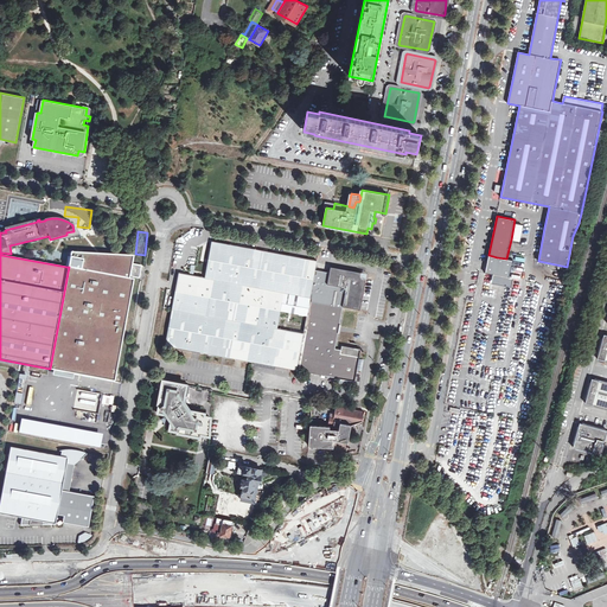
[(315,270),(318,261),(212,241),(205,278),(192,275),(179,273),(165,346),(253,363),(296,370),(302,343),(276,337),(281,312),(307,317),(315,270)]
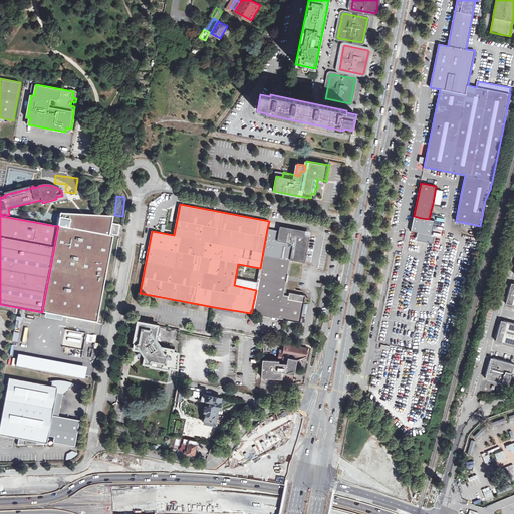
[(58,226),(42,312),(96,323),(113,236),(109,236),(109,234),(111,223),(112,217),(60,214),(59,218),(58,226)]
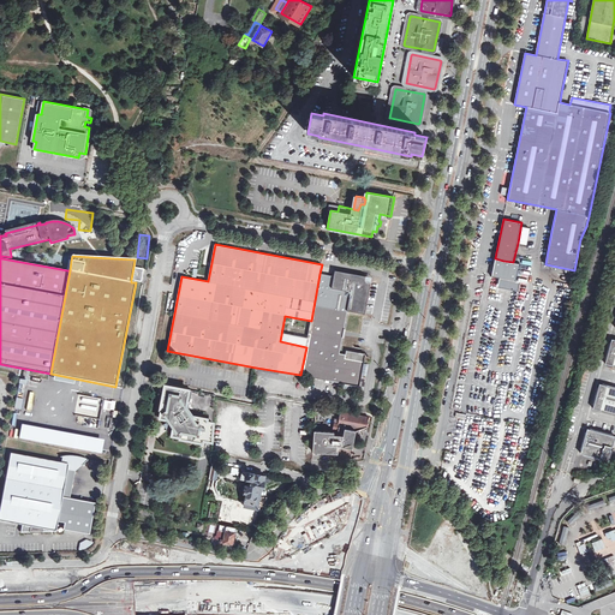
[(133,267),(131,280),(141,282),(143,269),(133,267)]
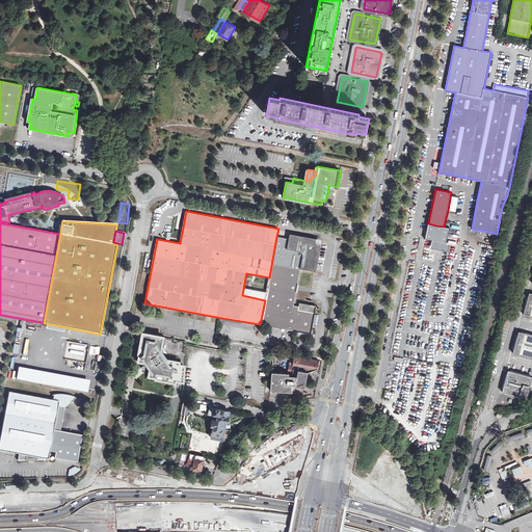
[(289,239),(276,237),(269,277),(265,297),(265,300),(260,324),(295,331),(306,333),(313,325),(316,307),(299,302),(299,307),(294,306),(300,269),(316,271),(321,244),(318,243),(316,243),(317,239),(290,234),(289,239)]
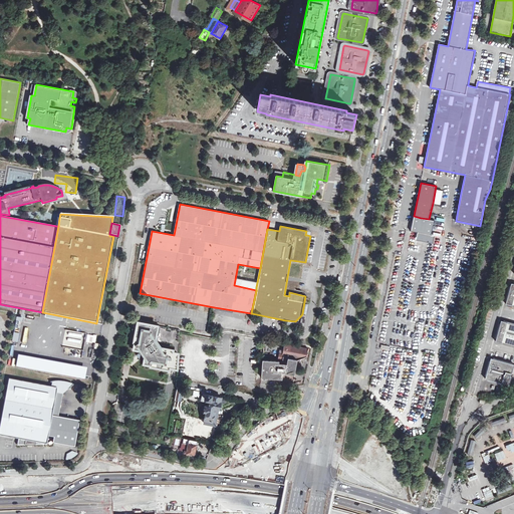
[(500,332),(498,332),(496,341),(502,343),(513,345),(513,323),(507,322),(501,320),(499,329),(501,330),(500,332)]
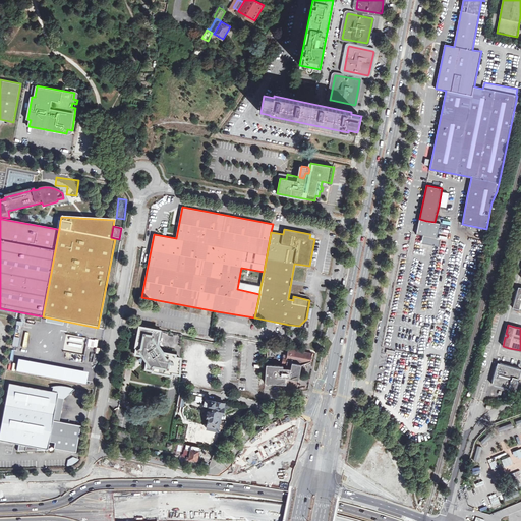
[(172,372),(175,373),(176,373),(179,373),(180,373),(181,358),(177,357),(177,355),(178,356),(178,353),(176,353),(176,354),(165,352),(159,344),(160,341),(161,340),(163,331),(140,327),(136,346),(137,346),(137,350),(135,349),(134,354),(138,354),(143,355),(142,357),(146,361),(148,361),(147,366),(146,369),(151,370),(151,369),(154,369),(154,370),(154,371),(172,374),(172,372)]
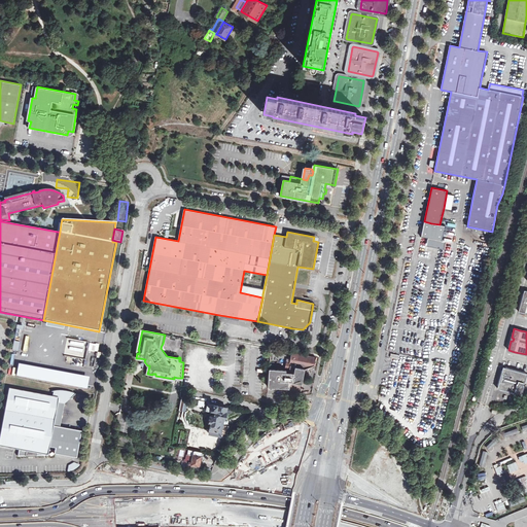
[(85,359),(89,342),(67,339),(64,356),(85,359)]
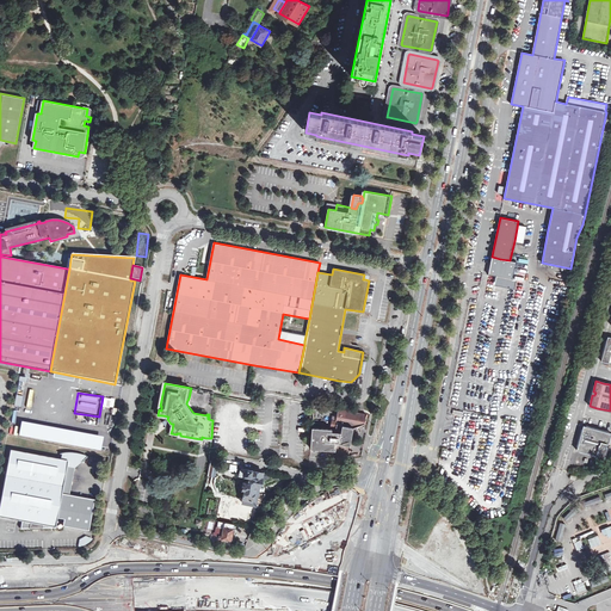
[(339,409),(335,430),(313,427),(312,449),(334,450),(335,448),(338,448),(339,443),(350,445),(351,443),(353,429),(365,424),(366,414),(339,409)]
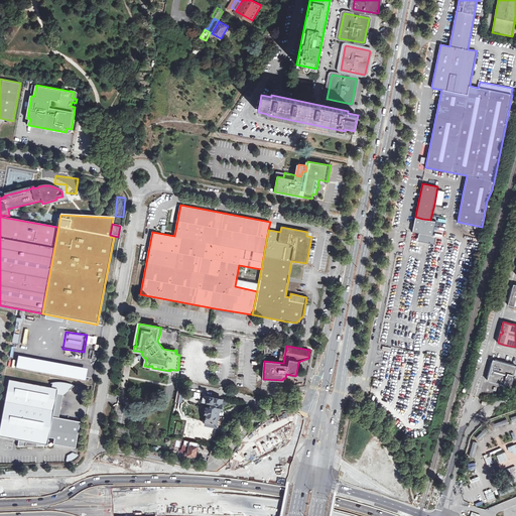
[(85,382),(87,369),(17,357),(15,369),(85,382)]
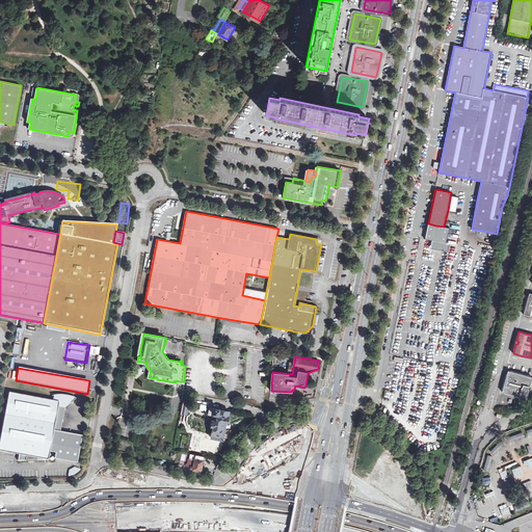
[(531,376),(508,371),(505,380),(507,380),(507,383),(505,382),(502,392),(527,399),(531,378),(531,376)]
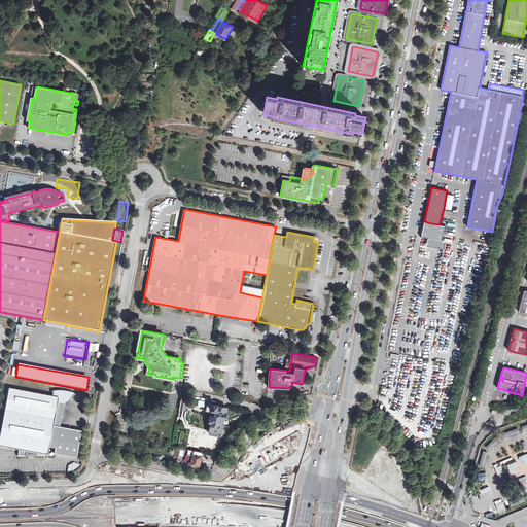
[(54,426),(58,402),(64,403),(75,394),(71,392),(67,391),(62,391),(57,391),(51,391),(50,396),(9,388),(0,436),(0,446),(13,449),(44,455),(46,447),(49,448),(54,426)]
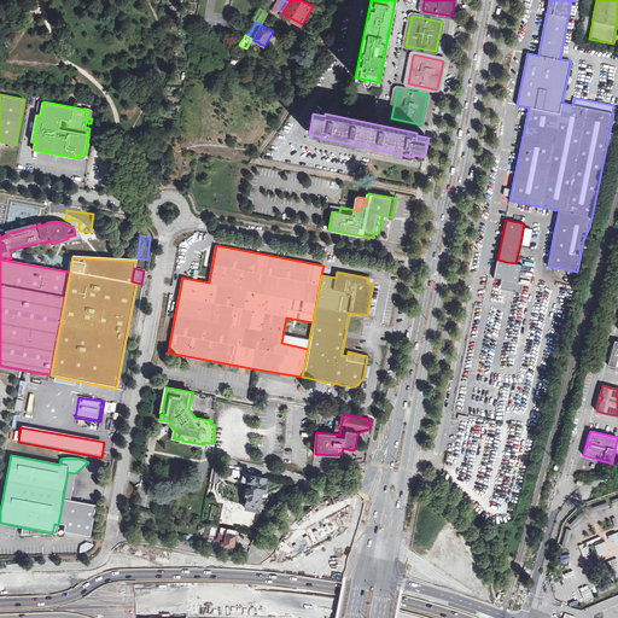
[(210,481),(219,482),(221,467),(214,466),(210,481)]
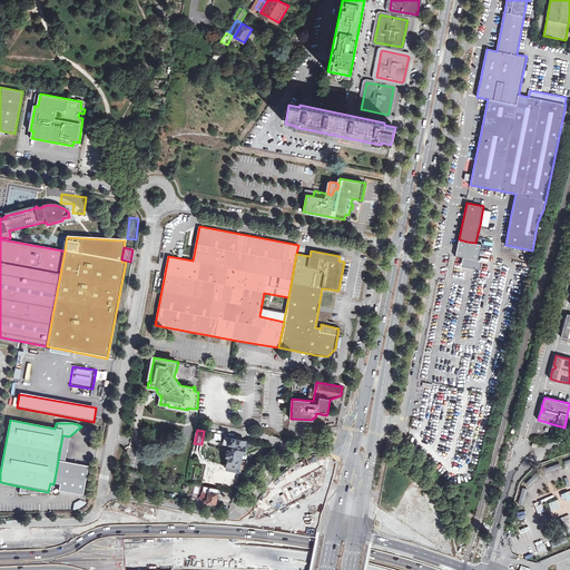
[(69,436),(62,435),(58,461),(65,462),(69,436)]
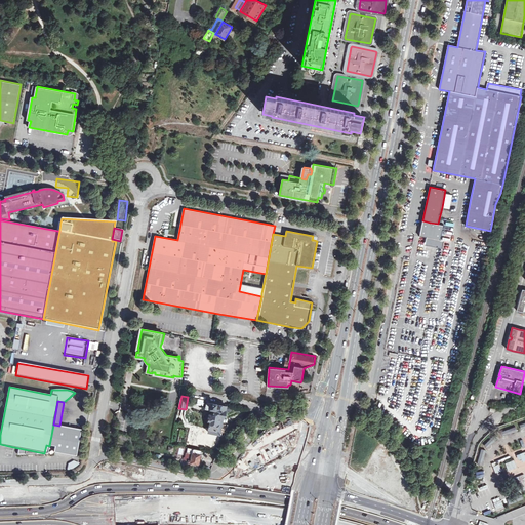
[(212,402),(212,403),(209,403),(208,408),(216,410),(215,415),(210,414),(209,420),(211,421),(210,430),(219,431),(223,417),(227,418),(228,411),(227,411),(228,406),(212,402)]
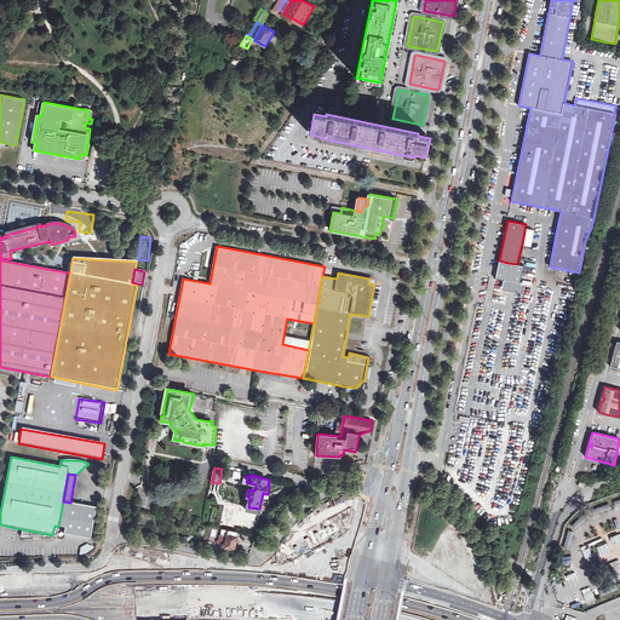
[(97,507),(63,501),(58,527),(64,528),(63,534),(90,539),(97,507)]
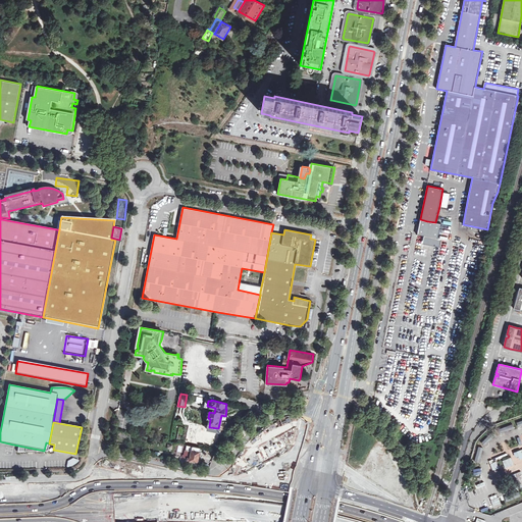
[(191,464),(197,465),(197,462),(198,462),(200,452),(199,452),(200,448),(188,446),(187,450),(186,450),(185,455),(184,455),(183,457),(188,458),(188,461),(191,461),(191,464)]
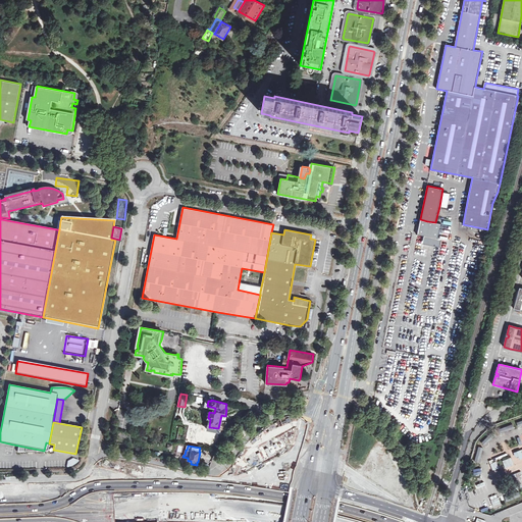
[(479,463),(483,448),(478,447),(474,461),(479,463)]
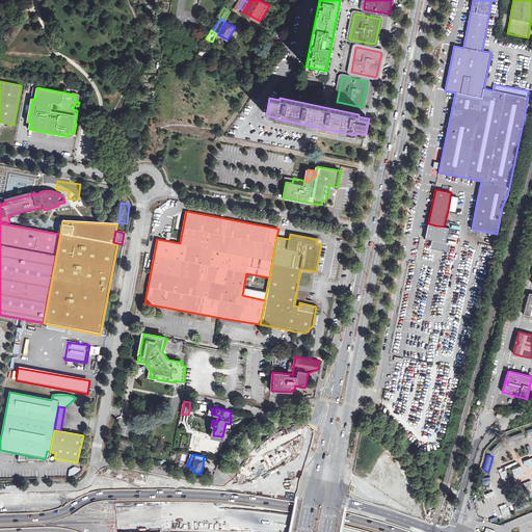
[(514,477),(524,473),(521,467),(511,470),(514,477)]
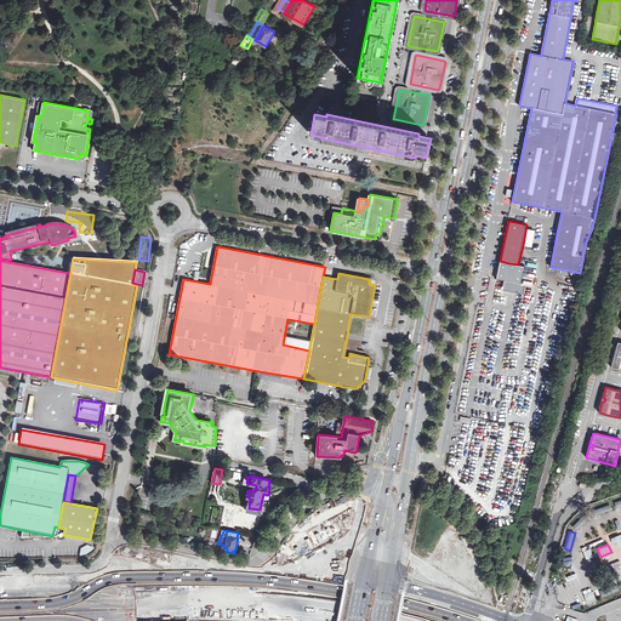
[(249,557),(256,560),(260,550),(252,547),(249,557)]
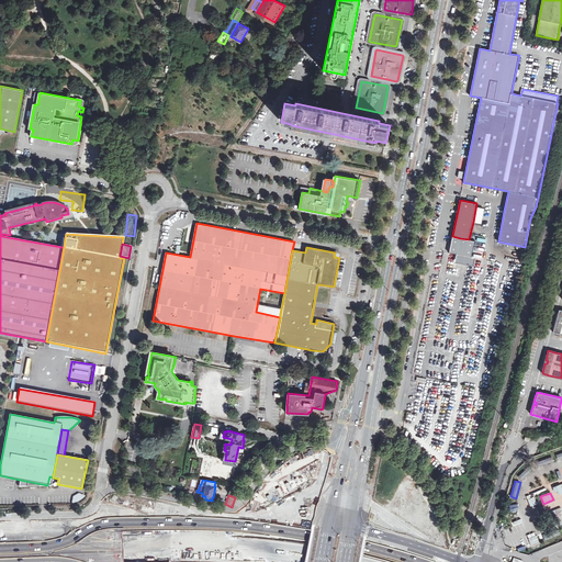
[(561,509),(561,508),(552,510),(554,519),(561,516),(561,509)]
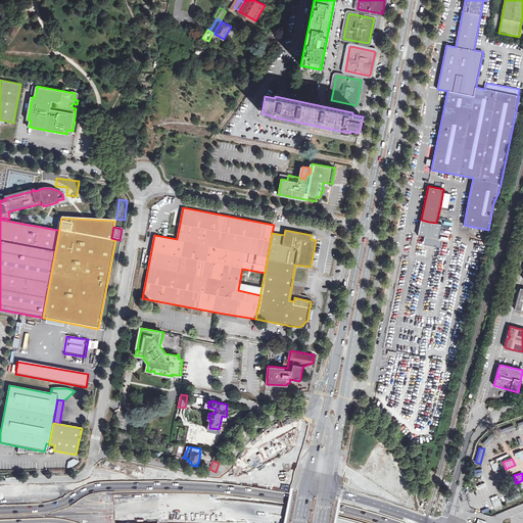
[(494,508),(502,506),(500,498),(492,501),(494,508)]
